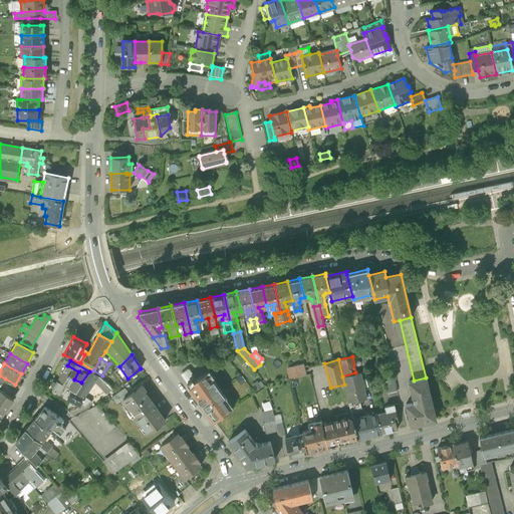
[(304,374),(302,363),(287,367),(290,378),(304,374)]
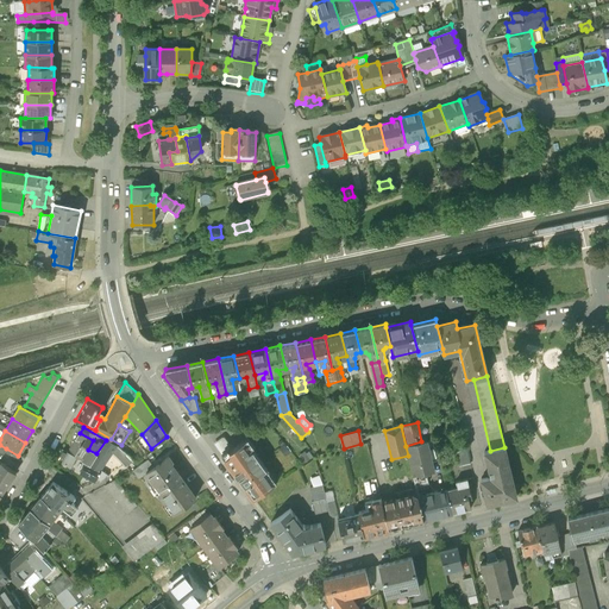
[(80,433),(67,452),(76,457),(82,460),(88,450),(93,440),(80,433)]
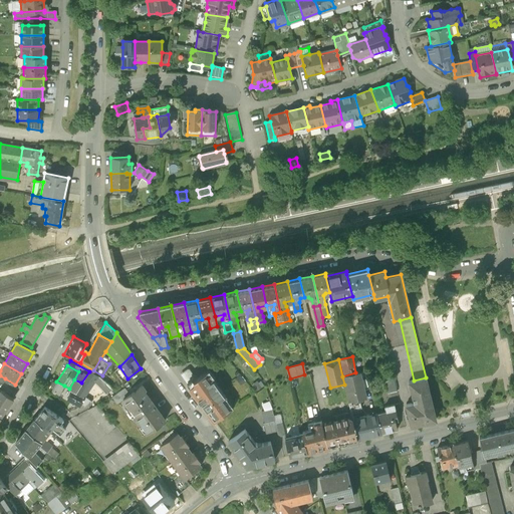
[(81,382),(75,392),(83,396),(94,380),(103,390),(105,393),(112,389),(109,386),(98,374),(90,369),(89,371),(81,382)]
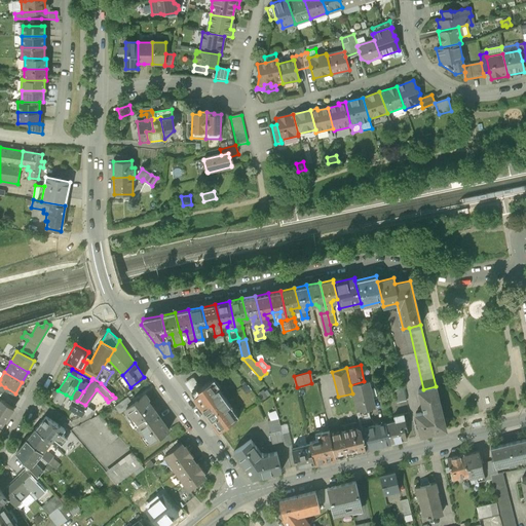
[(184,383),(192,395),(201,388),(194,378),(191,378),(184,383)]
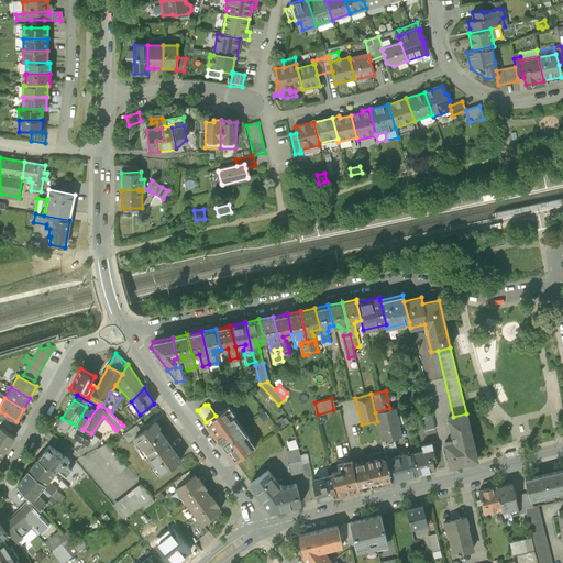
[(389,408),(375,412),(377,421),(384,450),(395,446),(394,440),(397,439),(396,438),(401,437),(395,407),(389,408)]
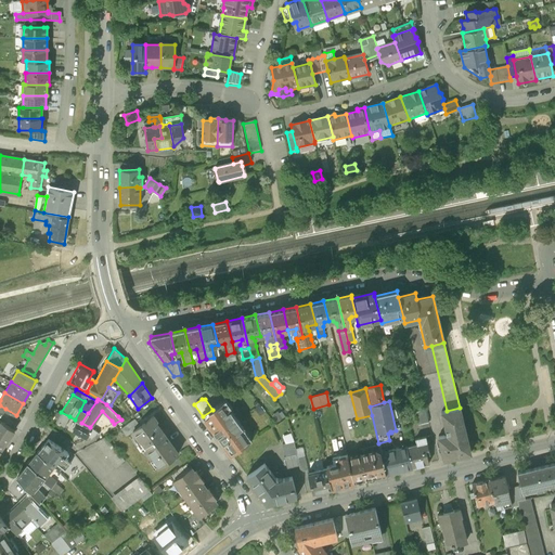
[(231,455),(253,440),(252,439),(248,441),(241,431),(244,428),(229,409),(226,411),(220,403),(213,410),(203,416),(231,455)]
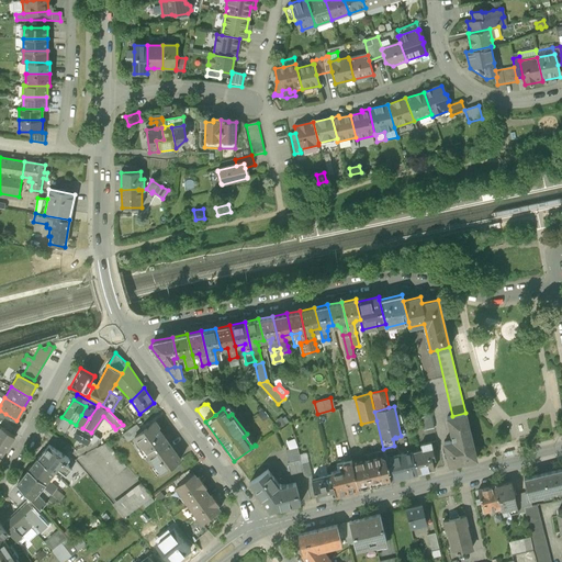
[(476,459),(465,413),(452,416),(447,417),(452,440),(444,444),(449,467),(476,459)]
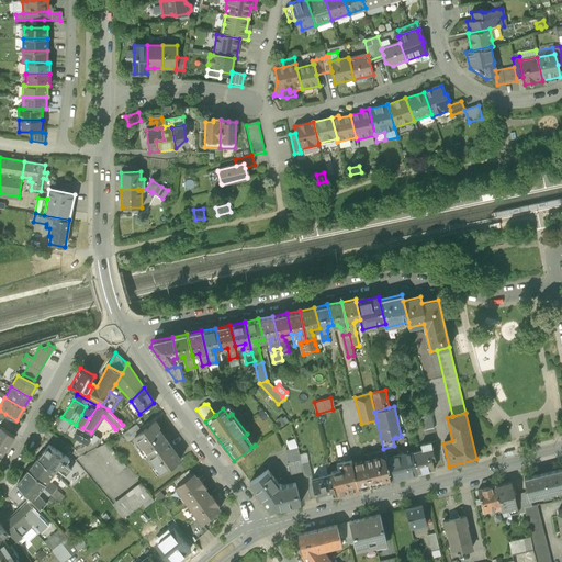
[(91,433),(82,428),(89,418),(81,415),(76,425),(79,426),(74,435),(87,442),(88,440),(91,442),(101,438),(91,433)]
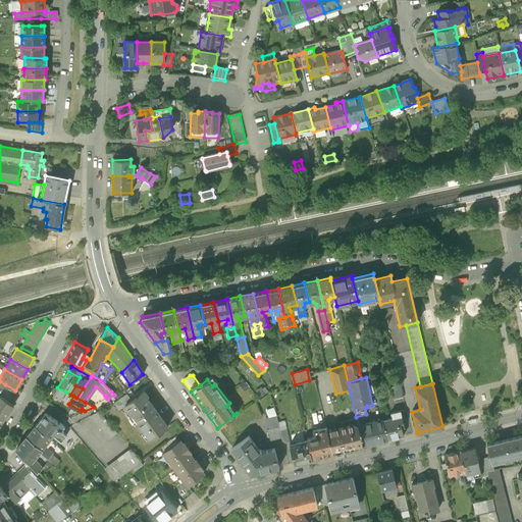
[(403,398),(400,385),(390,387),(394,400),(403,398)]
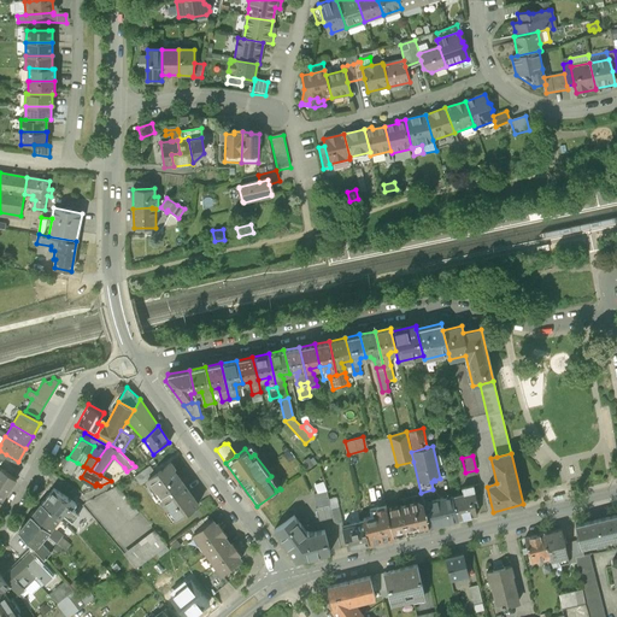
[(309,457),(303,462),(307,470),(317,464),(312,458),(310,459),(309,457)]
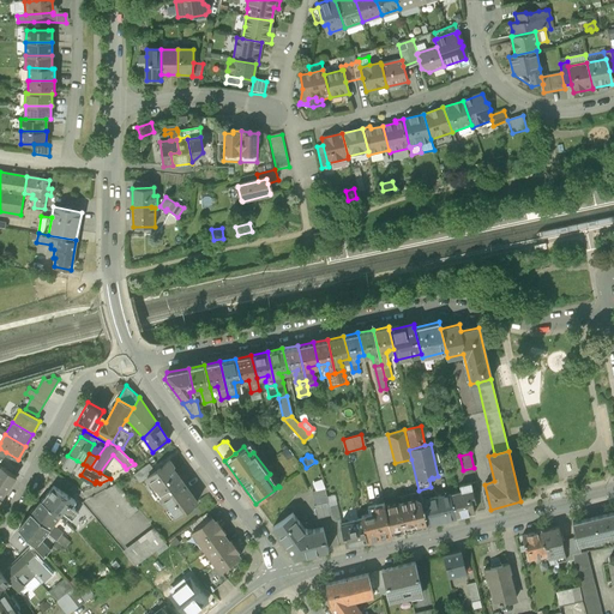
[(71,471),(77,461),(67,456),(61,467),(71,471)]
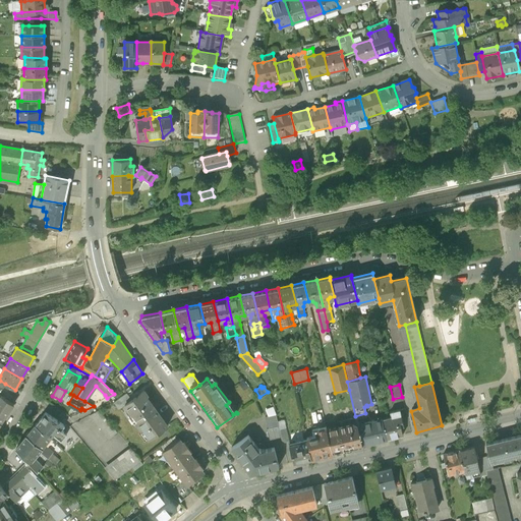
[(133,423),(134,423),(154,409),(146,396),(147,395),(142,391),(131,399),(124,404),(130,413),(127,415),(133,423)]
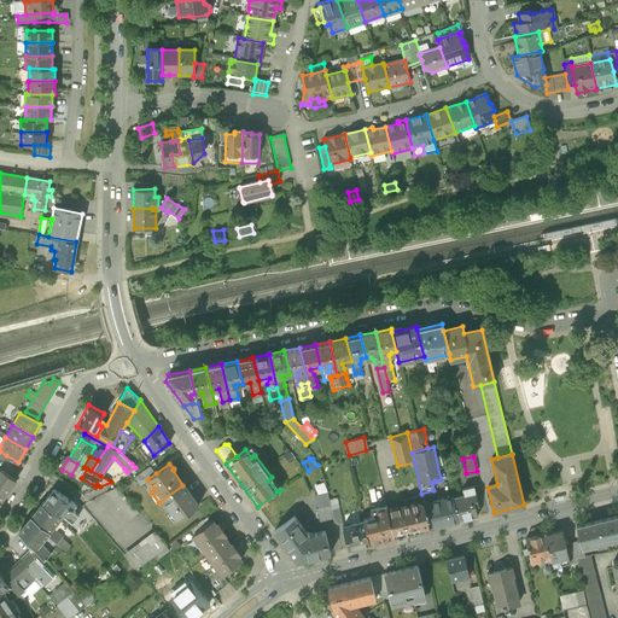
[(141,484),(147,479),(156,473),(150,465),(135,476),(141,484)]
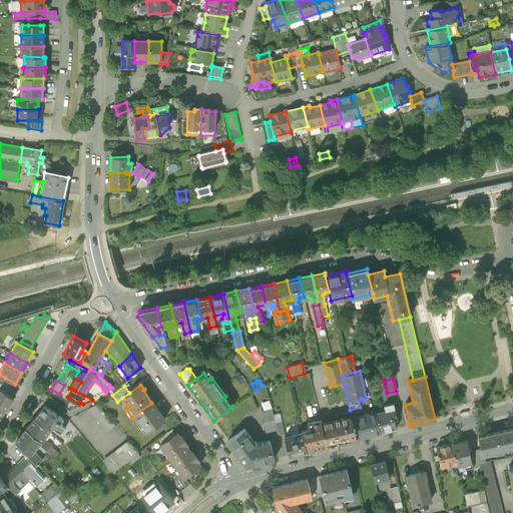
[(0,417),(13,398),(1,389),(0,390),(0,417)]
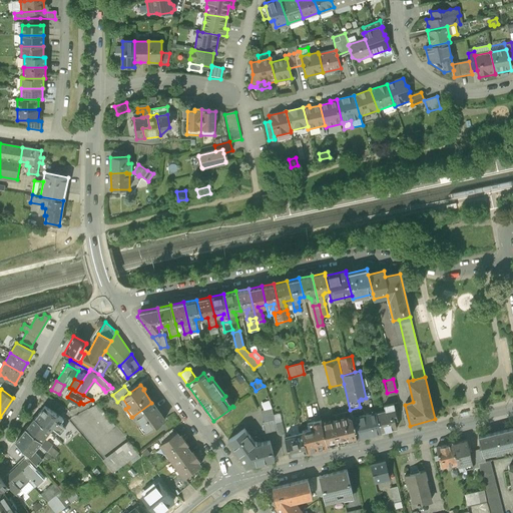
[(266,434),(277,431),(274,416),(272,409),(269,401),(262,404),(265,411),(261,412),(266,434)]
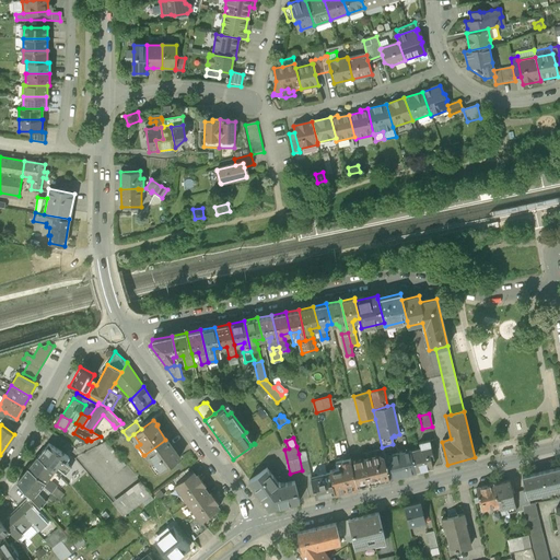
[(179,458),(165,440),(144,455),(152,464),(154,462),(162,471),(179,458)]
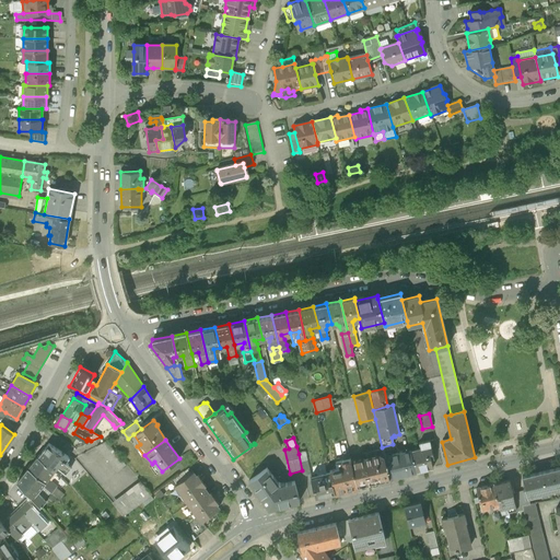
[(125,463),(106,441),(97,447),(117,470),(125,463)]
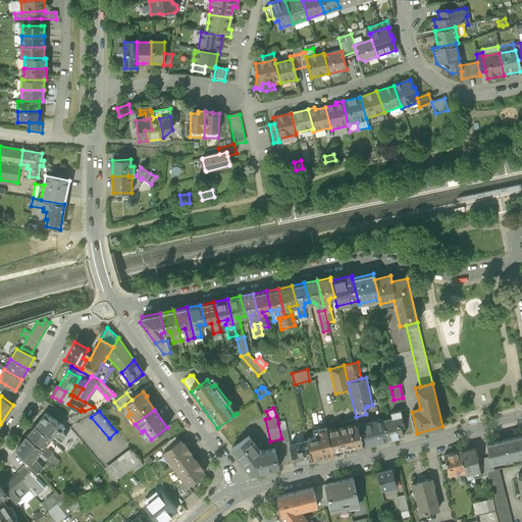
[(393,418),(382,420),(387,440),(404,436),(401,427),(404,427),(401,411),(390,413),(393,418)]
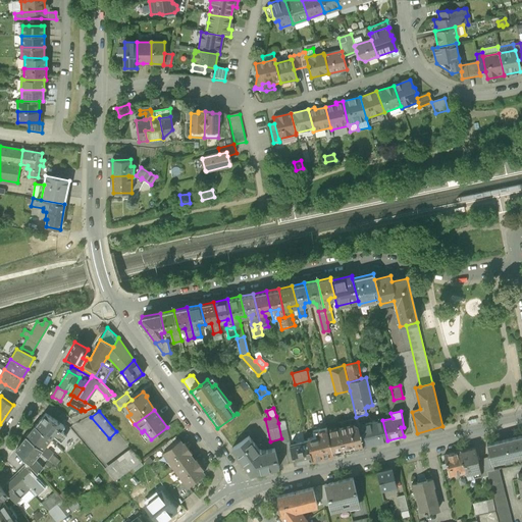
[(67,434),(61,429),(65,425),(45,413),(35,425),(50,437),(53,435),(61,441),(67,434)]
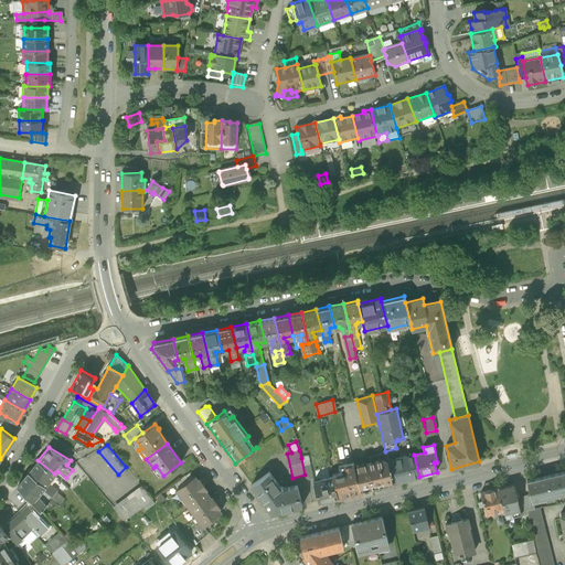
[(366,462),(353,466),(360,491),(370,489),(387,484),(393,483),(387,461),(385,454),(365,458),(366,462)]
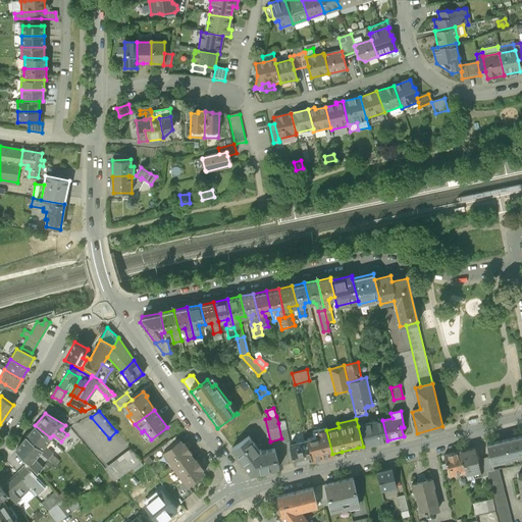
[(382,420),(358,426),(363,447),(387,440),(382,420)]
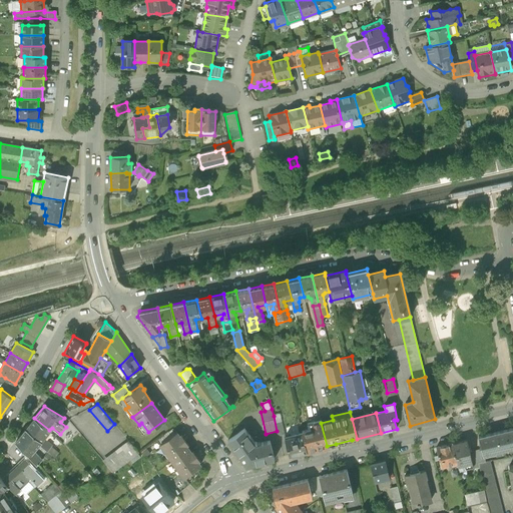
[(279,414),(274,416),(277,431),(279,436),(284,435),(279,414)]
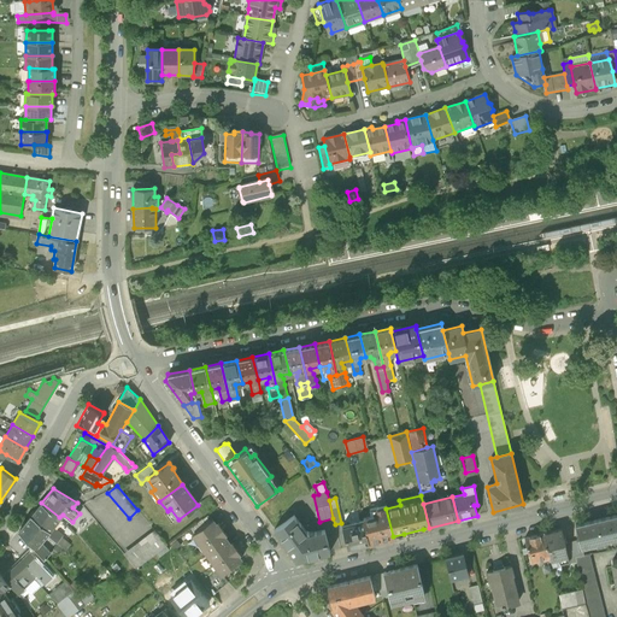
[(53,527),(59,517),(41,503),(31,516),(50,529),(53,527)]
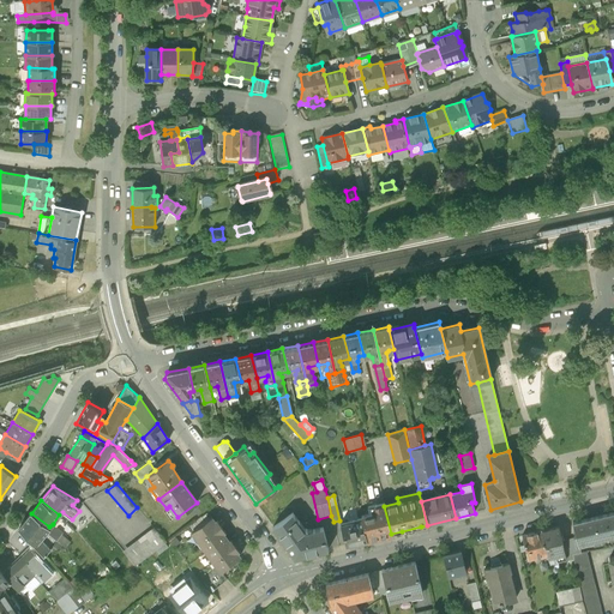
[(367,540),(391,534),(384,506),(384,503),(367,507),(369,513),(361,516),(362,518),(367,540)]
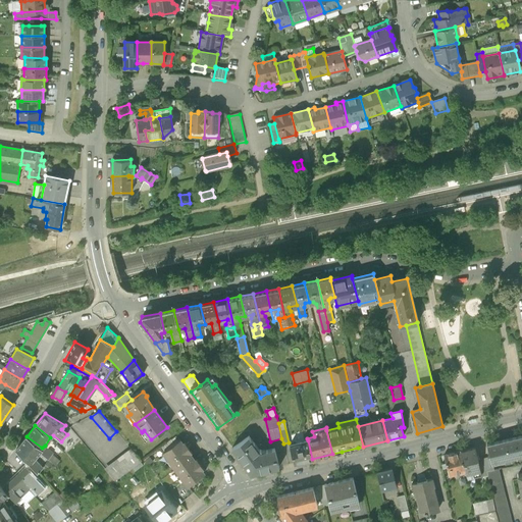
[(160,447),(164,452),(178,441),(174,435),(160,447)]
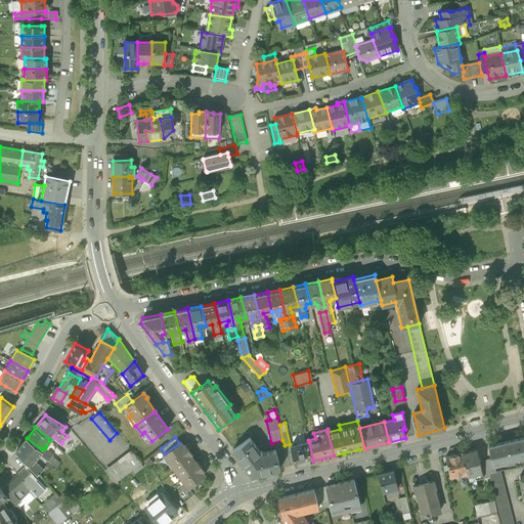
[(523,437),(508,442),(512,462),(523,459),(523,437)]
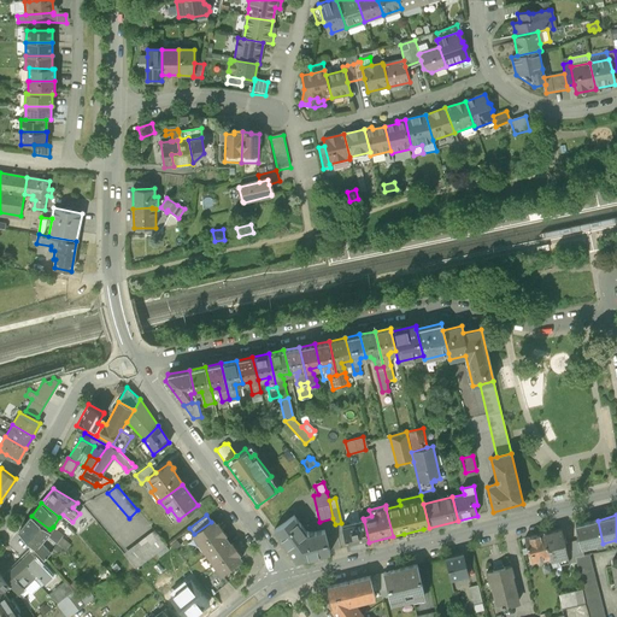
[(18,530),(45,557),(52,551),(51,548),(42,540),(48,532),(50,529),(31,516),(18,530)]
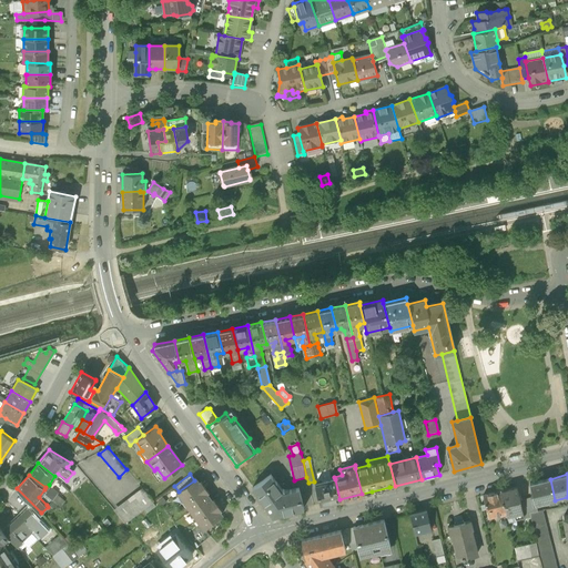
[(287,496),(283,490),(280,492),(274,485),(276,484),(271,475),(253,488),(255,492),(273,516),(280,514),(303,508),(298,489),(290,490),(291,496),(287,496)]
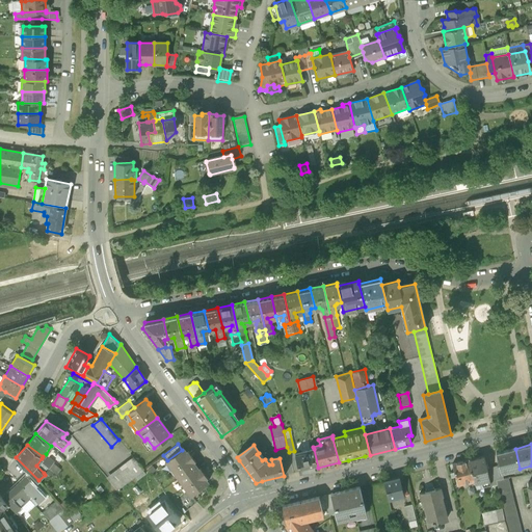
[(177,475),(181,481),(180,481),(180,483),(186,493),(188,493),(188,491),(191,495),(208,483),(183,449),(182,450),(167,460),(166,460),(168,463),(167,464),(167,467),(174,475),(176,475),(177,475)]
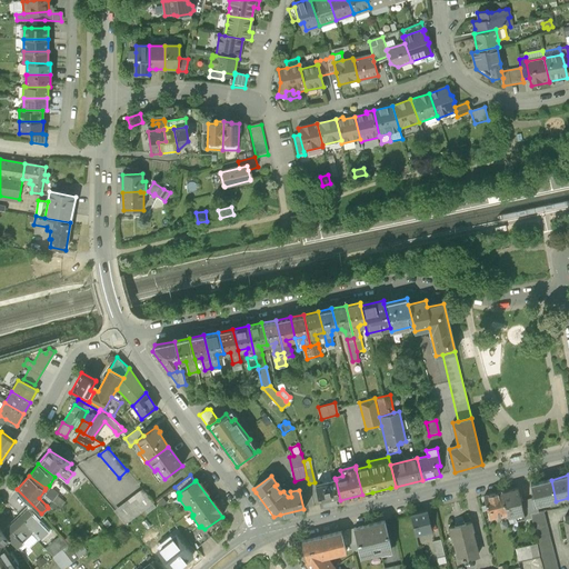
[(320,505),(340,500),(336,480),(316,486),(320,505)]
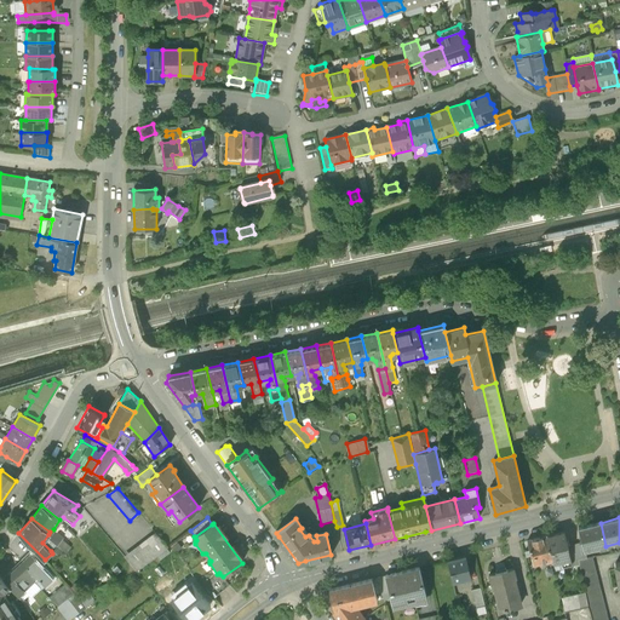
[(600,552),(607,551),(606,546),(601,523),(578,528),(581,543),(580,543),(580,544),(583,552),(585,551),(598,547),(600,552)]
